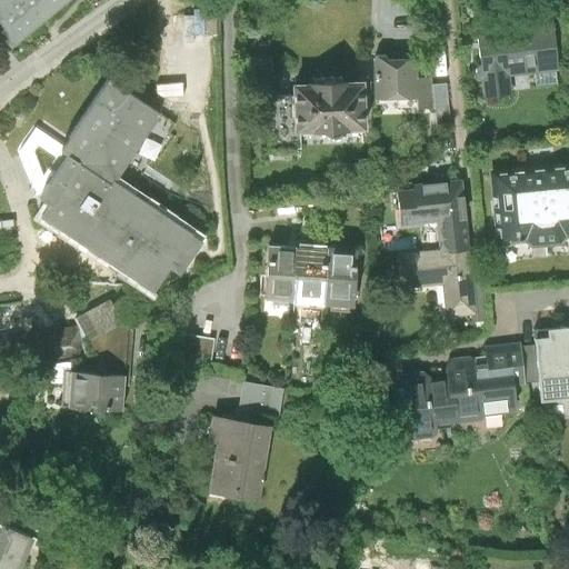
[(0,0),(0,35),(11,49),(70,0),(0,0)]
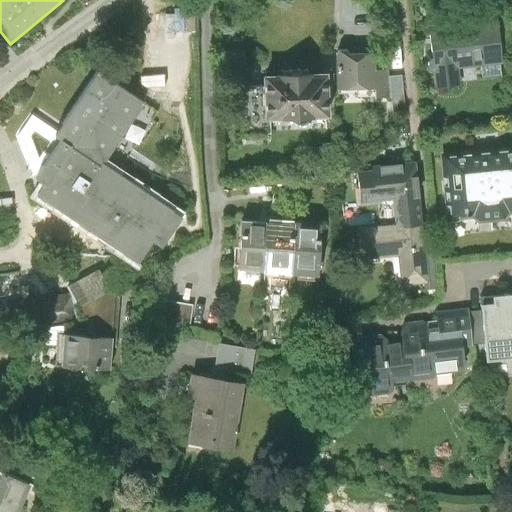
[(475,22),(429,27),(433,58),(429,60),(428,64),(429,68),(434,70),(436,86),(453,85),(457,57),(469,56),(470,59),(474,62),(483,62),(500,60),(495,16),(475,18),(475,22)]
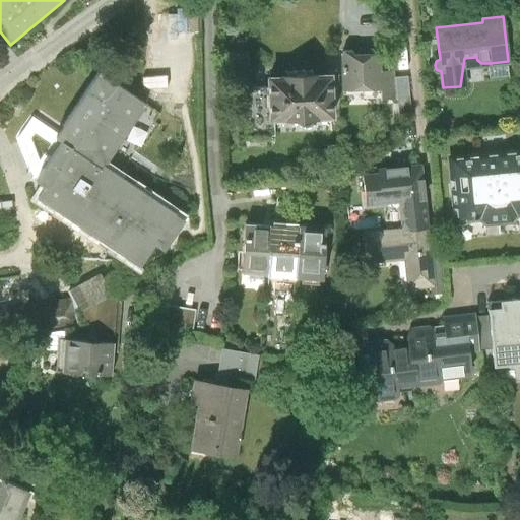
[(340,55),(342,100),(396,99),(394,78),(393,70),(381,70),(380,58),(377,52),(368,52),(366,53),(354,54),(351,50),(343,50),(340,55)]
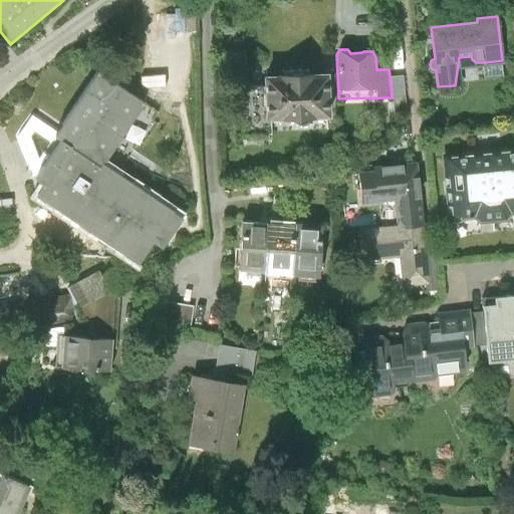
[(328,114),(327,83),(333,83),(333,73),(309,74),(309,69),(282,70),(282,75),(265,76),(266,86),(241,87),(244,135),(247,135),(248,137),(250,138),(252,140),(254,140),(256,141),(258,141),(259,140),(261,140),(263,139),(265,138),(267,136),(268,134),(271,134),(270,117),(292,116),(292,118),(293,120),(294,121),(295,123),(297,124),(298,125),(300,126),(302,126),(303,126),(304,125),(306,125),(307,124),(309,123),(310,122),(311,121),(311,119),(312,117),(312,115),(328,114)]
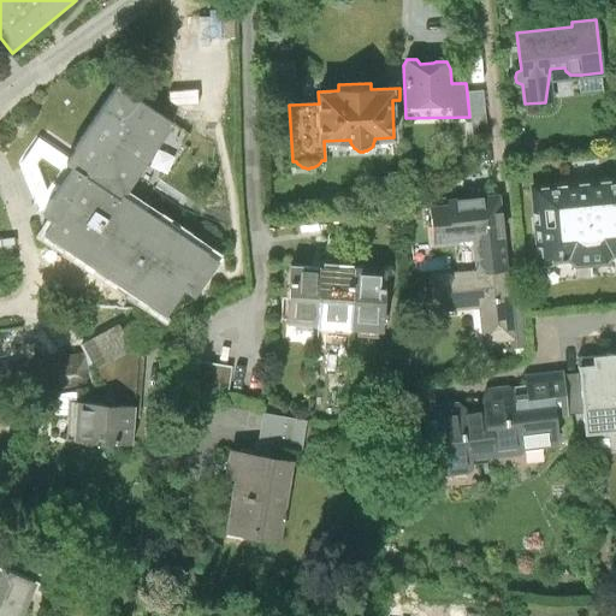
[(84,176),(45,235),(176,324),(218,261),(124,197),(173,125),(119,88),(67,164),(84,176)]
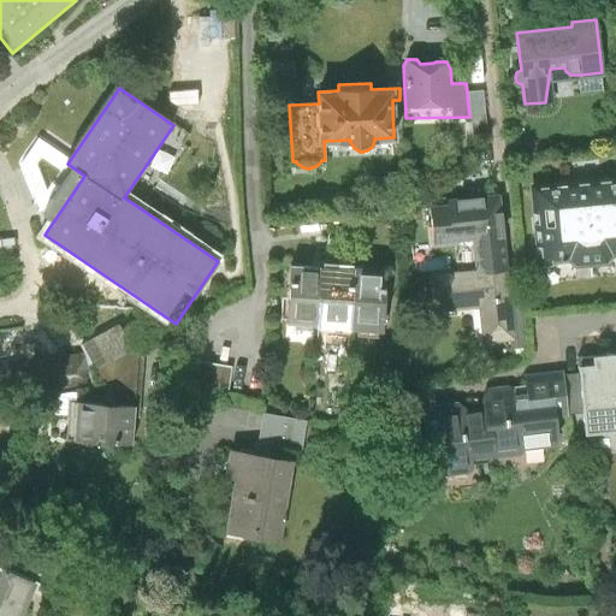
[(483,90),(467,93),(469,117),(472,141),(487,138),(483,90)]
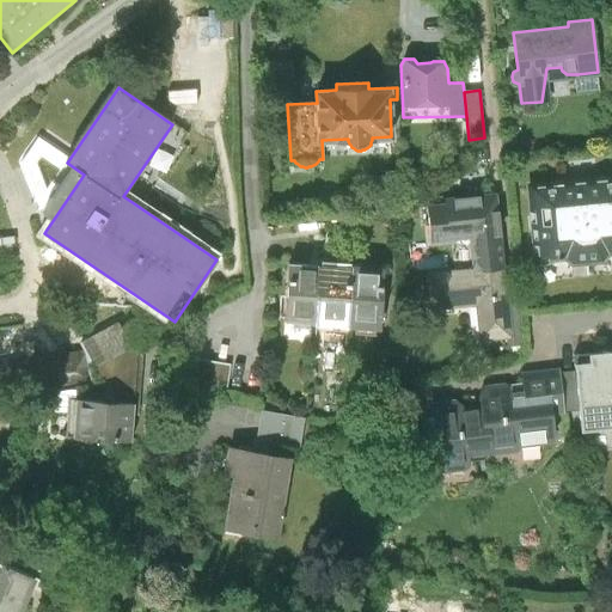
[(611,178),(530,187),(537,262),(563,259),(570,265),(603,262),(609,255),(611,254),(611,178)]
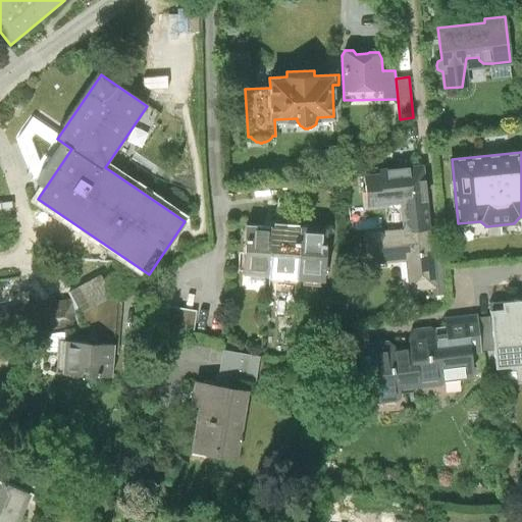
[(404,231),(428,229),(421,166),(378,171),(379,175),(363,177),(366,205),(401,201),(404,231)]
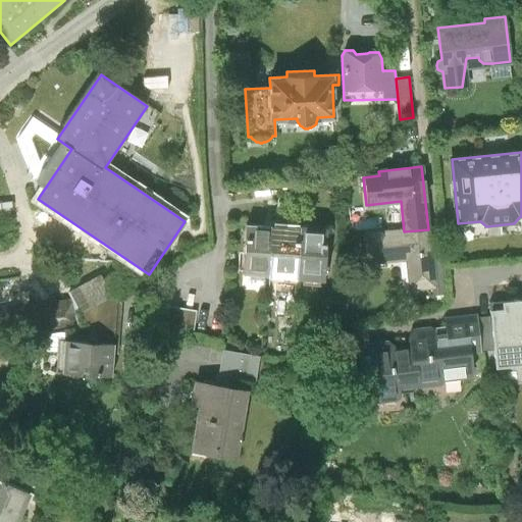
[(243,277),(269,279),(272,230),(247,228),(243,277)]
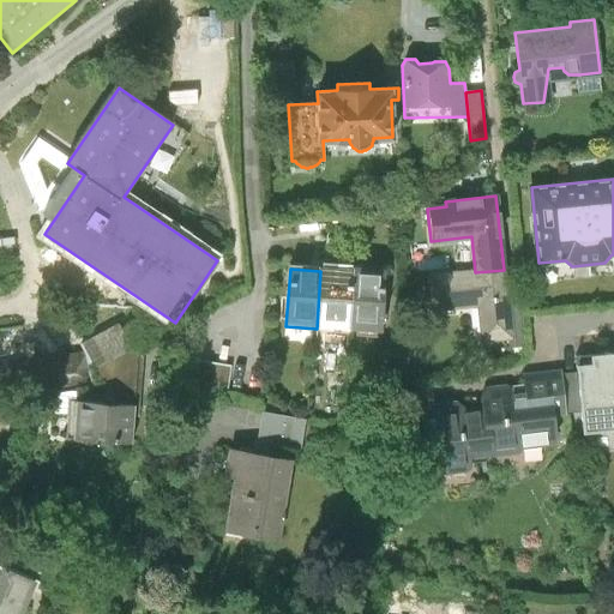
[(510,336),(504,270),(475,272),(431,277),(434,308),(480,304),(483,338),(510,336)]
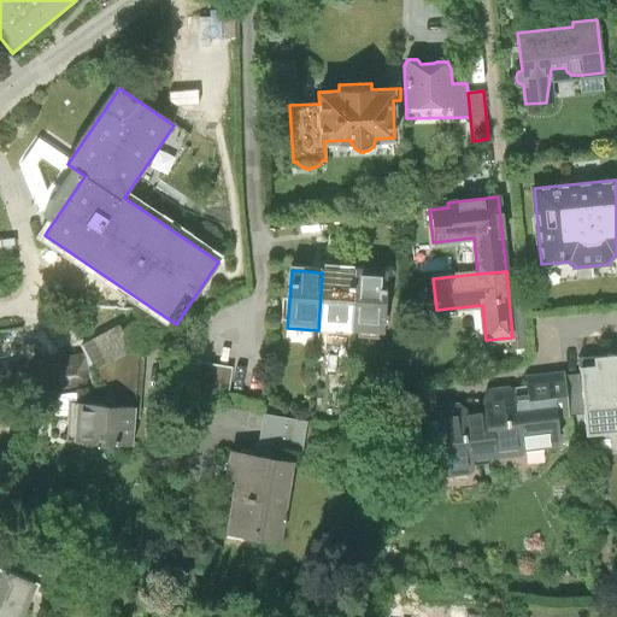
[(318,330),(350,331),(353,275),(322,272),(318,330)]
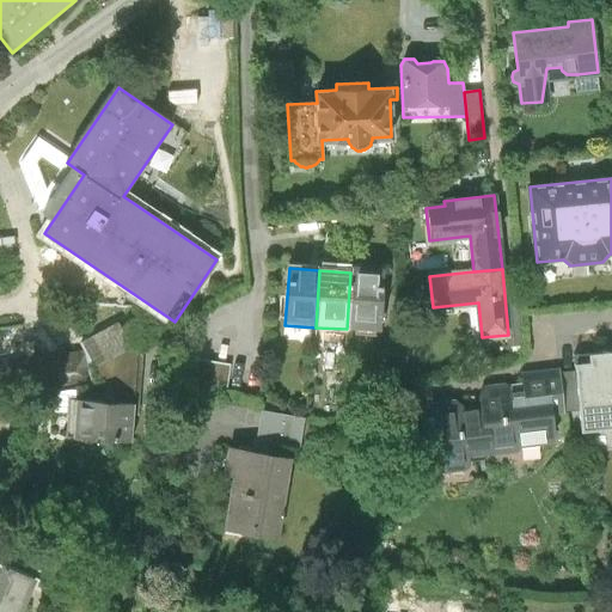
[(381,274),(350,273),(347,329),(377,331),(381,274)]
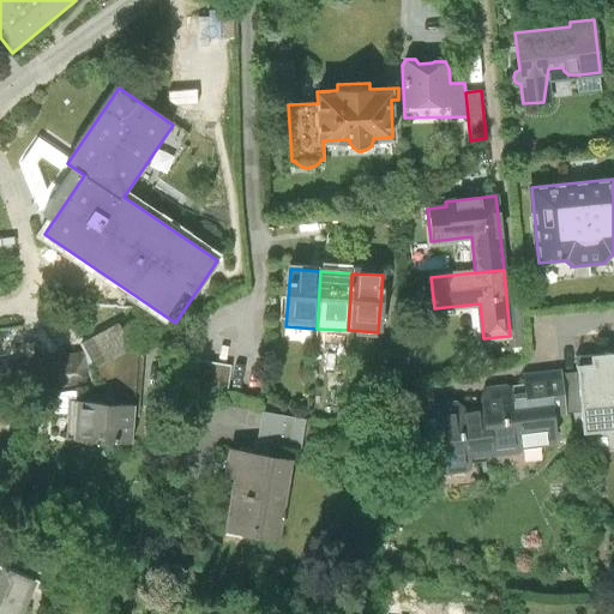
[(118,325),(80,344),(95,369),(160,335),(150,317),(121,332),(118,325)]
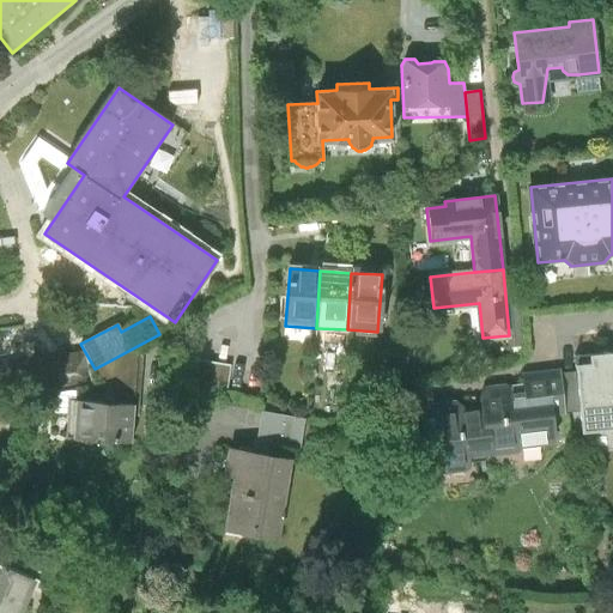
[(612,349),(568,353),(570,372),(560,374),(563,411),(574,410),(576,437),(612,432),(612,349)]
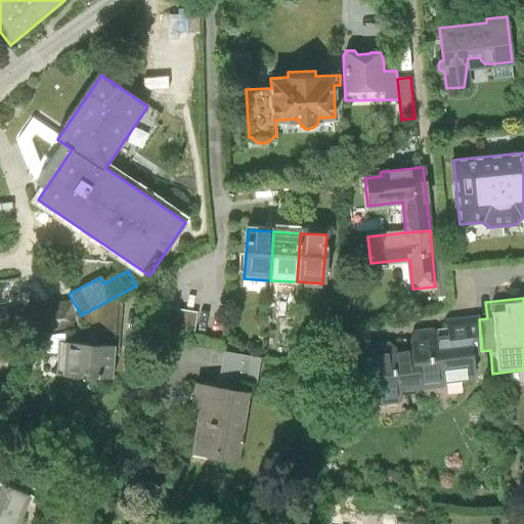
[(70,303),(0,314),(0,341),(74,330),(70,303)]
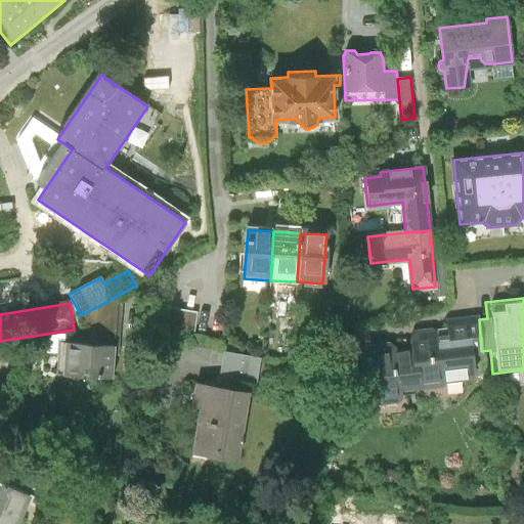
[(192,339),(197,313),(151,305),(150,332),(192,339)]
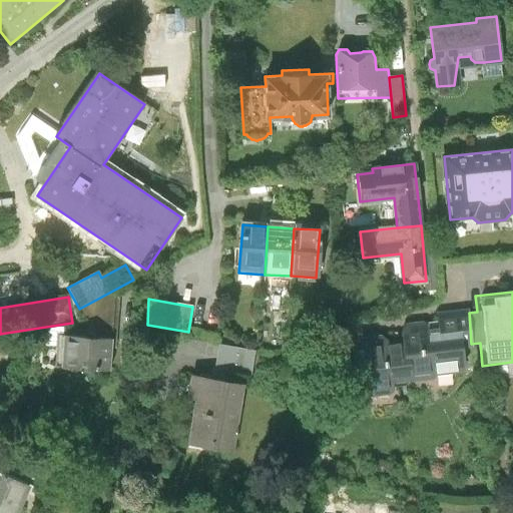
[(403,331),(404,341),(409,379),(431,376),(434,372),(457,370),(462,363),(460,345),(471,344),(469,313),(436,317),(437,327),(427,328),(424,325),(406,327),(403,331)]
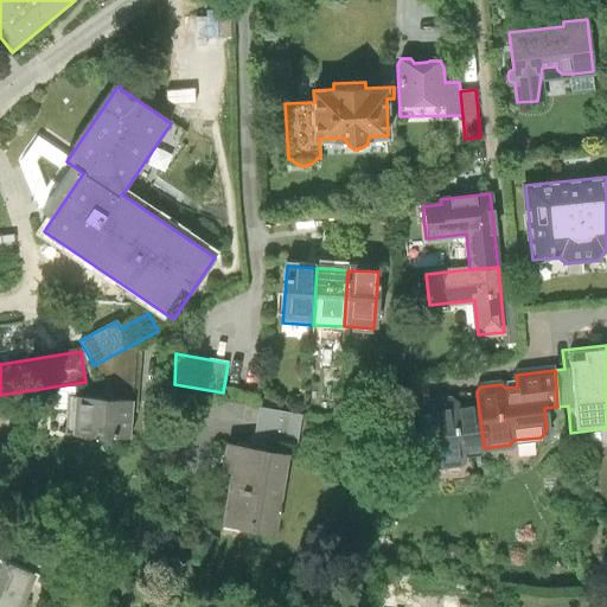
[(393,414),(419,411),(423,404),(425,404),(422,383),(395,389),(393,414)]
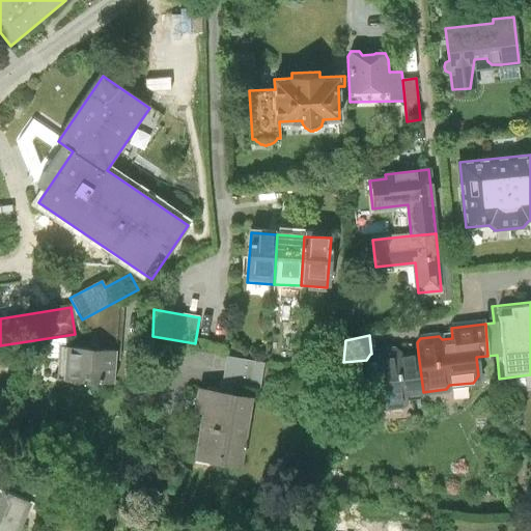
[(114,351),(66,348),(64,381),(113,384),(114,351)]
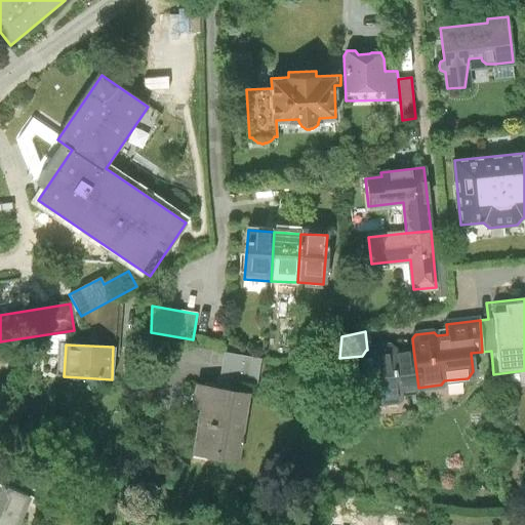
[(418,388),(413,349),(397,351),(391,347),(367,350),(366,350),(362,356),(364,374),(369,378),(374,378),(376,399),(381,402),(398,400),(402,395),(401,390),(418,388)]
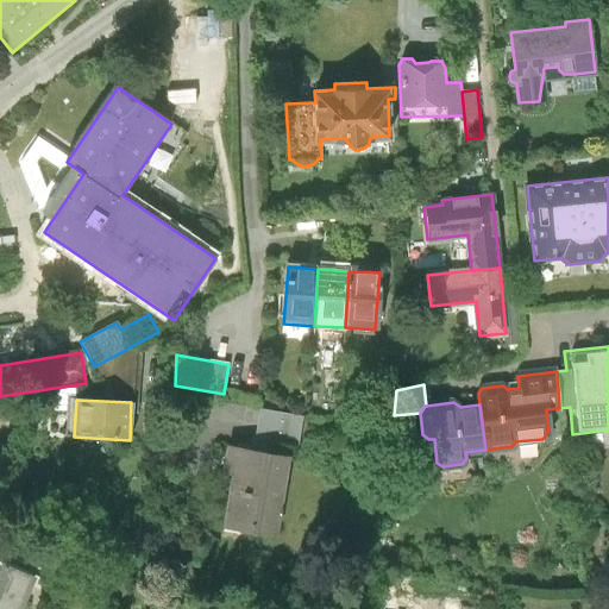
[(259,412),(255,438),(296,445),(301,419),(259,412)]
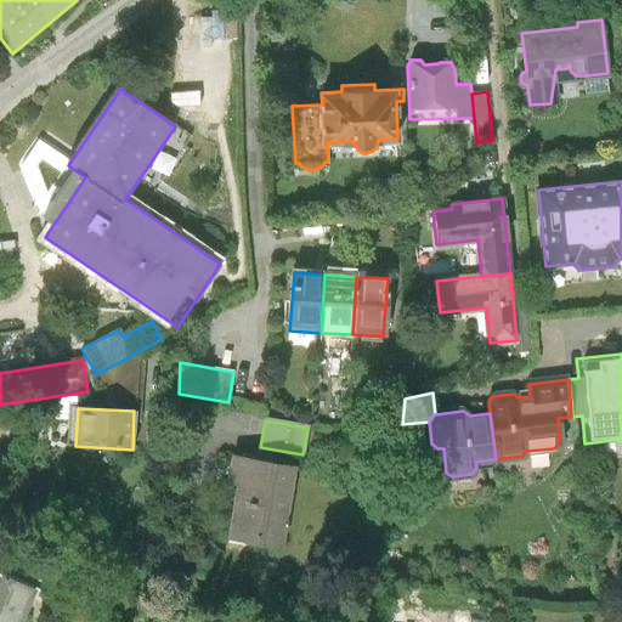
[(294,470),(231,458),(226,484),(238,486),(227,541),(278,550),(294,470)]
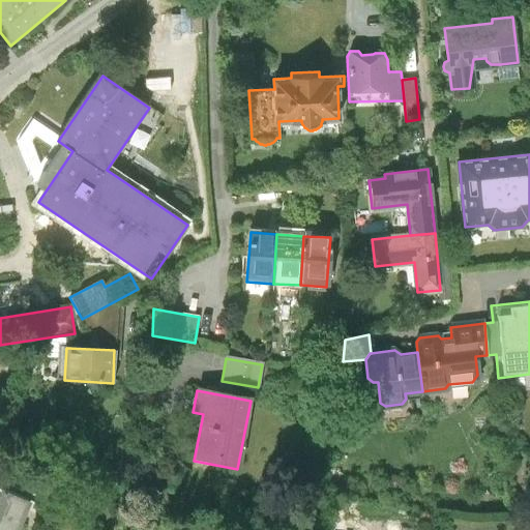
[(0,486),(0,514),(18,523),(28,498),(0,486)]
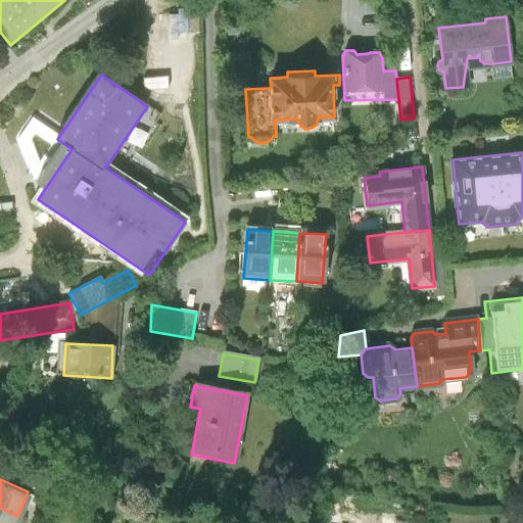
[(0,508),(0,522),(13,522),(17,516),(0,508)]
